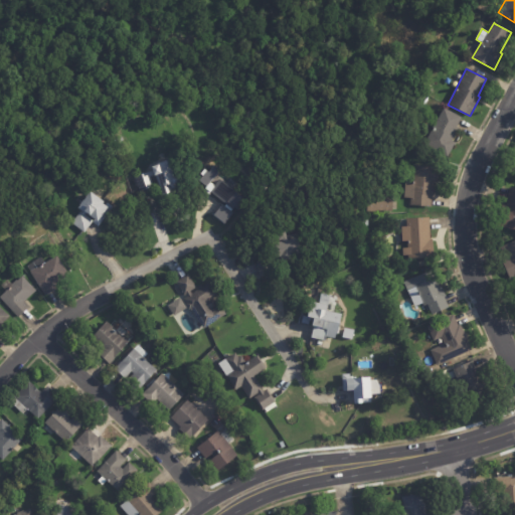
[(461,120),(458,124),(464,127),(462,131),(458,129),(452,141),(456,143),(448,157),(424,144),(444,108),(462,118),(461,120)]
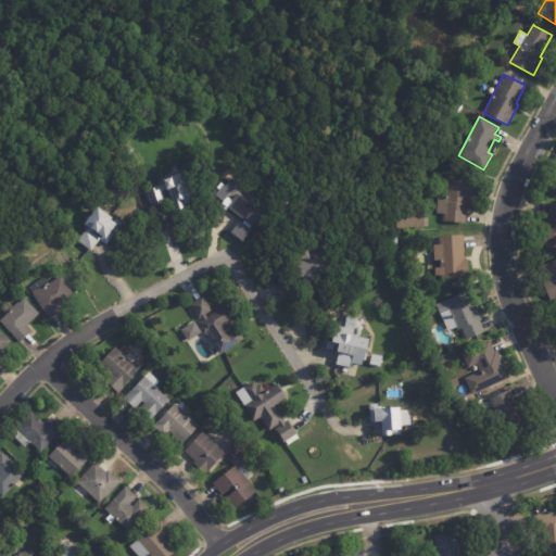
[(179,203),(178,203),(179,206),(168,210),(162,188),(156,190),(160,200),(144,205),(139,189),(159,182),(158,178),(164,176),(164,175),(179,171),(187,196),(182,197),(184,201),(179,203)]
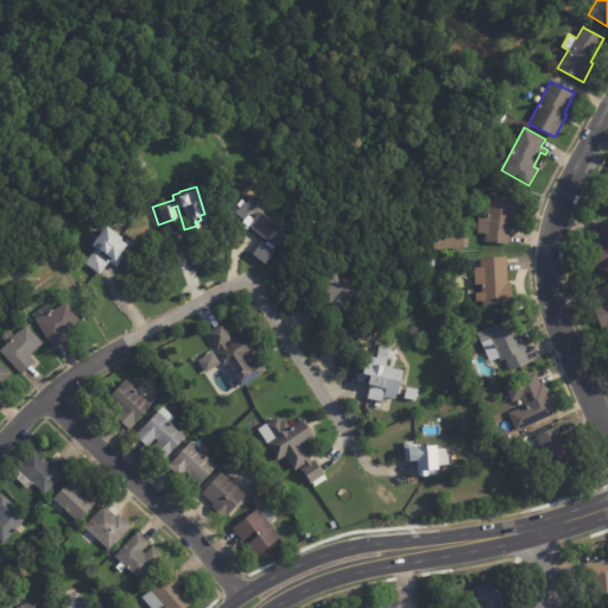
[(253,210),(259,202),(248,194),(234,214),(242,220),(240,223),(261,239),(251,255),(265,265),(287,234),(253,210)]
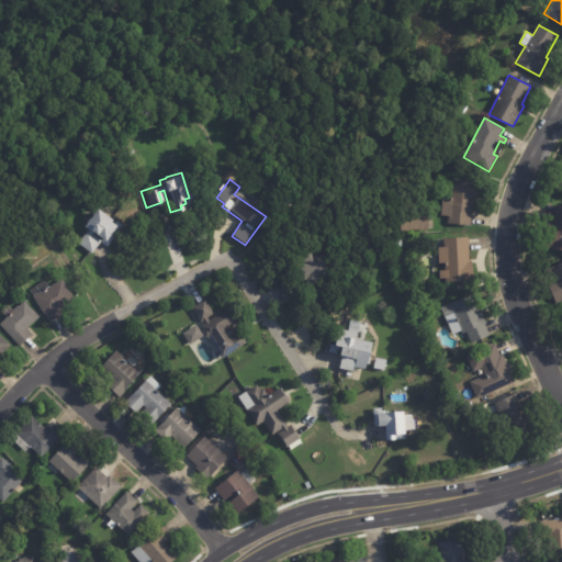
[(479,198),(478,199),(476,199),(475,214),(472,213),(471,226),(448,224),(448,216),(441,215),(442,201),(450,201),(452,180),(480,183),(479,198)]
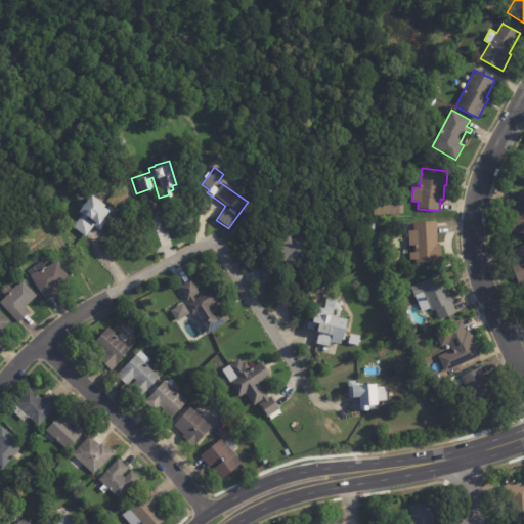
[(523,233),(507,230),(512,208),(515,209),(519,190),(523,191),(523,233)]
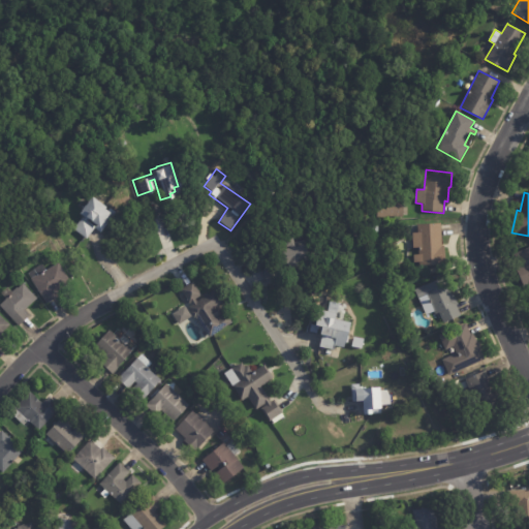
[(403,205),(403,217),(377,217),(377,196),(403,196),(403,205)]
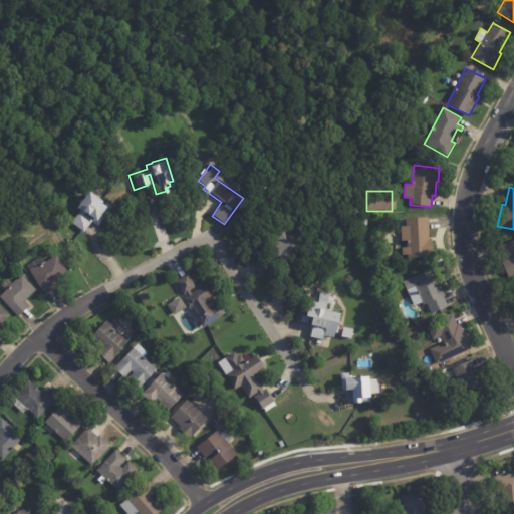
[(96,225),(92,222),(94,219),(86,213),(85,214),(84,213),(84,214),(92,221),(83,232),(71,223),(80,211),(80,212),(81,211),(77,208),(79,205),(82,200),(83,200),(85,198),(84,197),(88,193),(90,192),(103,202),(102,204),(104,205),(106,203),(112,207),(97,226),(96,225)]
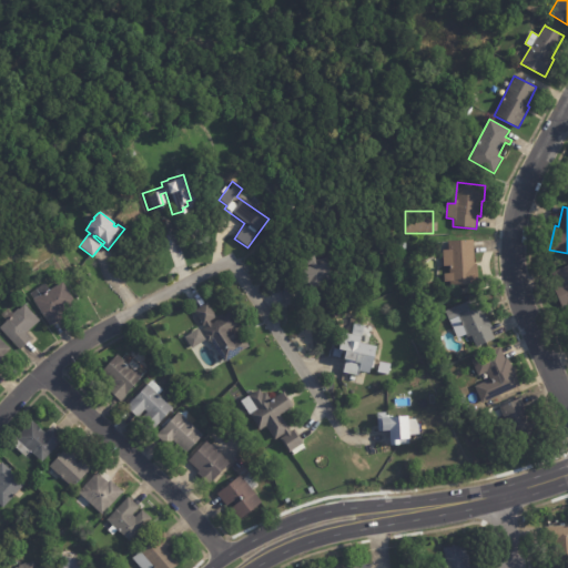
[(474,241),(474,264),(477,264),(478,285),(450,286),(450,282),(445,282),(444,274),(449,274),(449,266),(444,266),(444,251),(448,250),(448,241),(474,240),(474,241)]
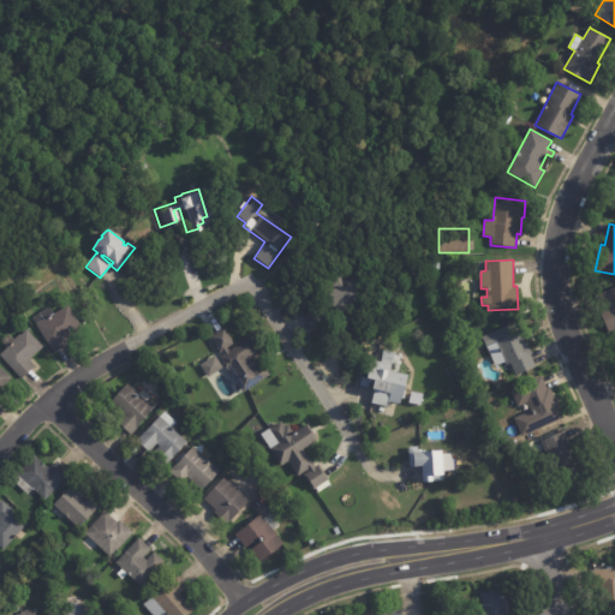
[(341,278),(344,288),(356,285),(359,303),(351,305),(352,314),(328,318),(330,327),(310,332),(306,312),(327,309),(323,291),(339,288),(338,286),(333,287),(332,278),(341,276),(341,278)]
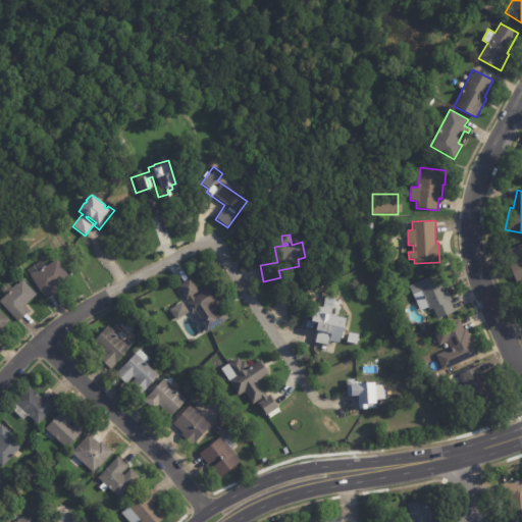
[(521,279),(517,282),(510,265),(515,263),(509,250),(521,244),(521,279)]
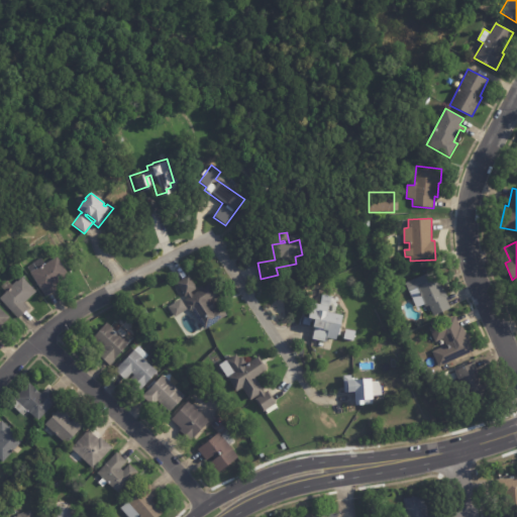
[(57,285),(55,285),(58,290),(45,297),(27,268),(41,259),(45,265),(57,256),(69,277),(57,285)]
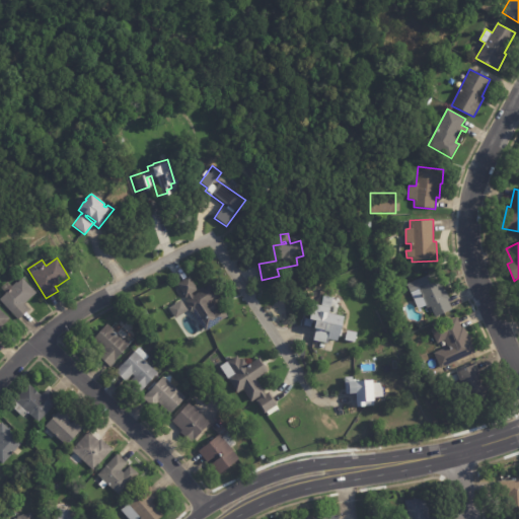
[(395,261),(399,274),(384,278),(380,264),(395,260),(395,261)]
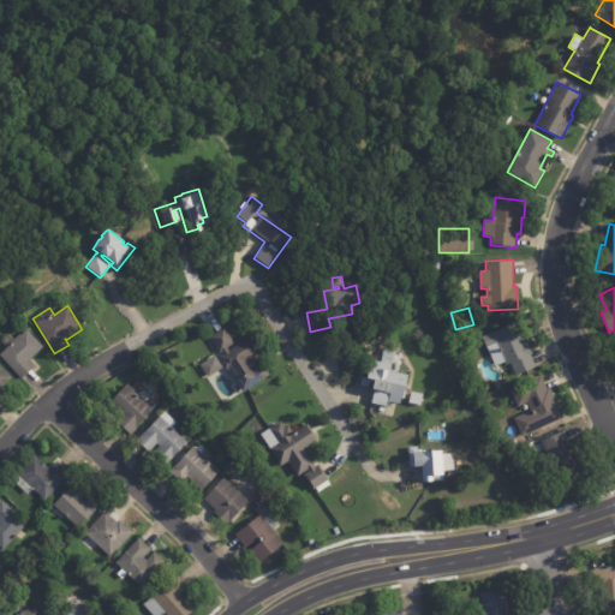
[(523,352),(524,354),(523,356),(527,366),(507,376),(502,363),(499,365),(496,360),(488,364),(481,347),(479,348),(475,336),(507,323),(509,328),(513,327),(518,339),(515,340),(518,342),(519,342),(523,352)]
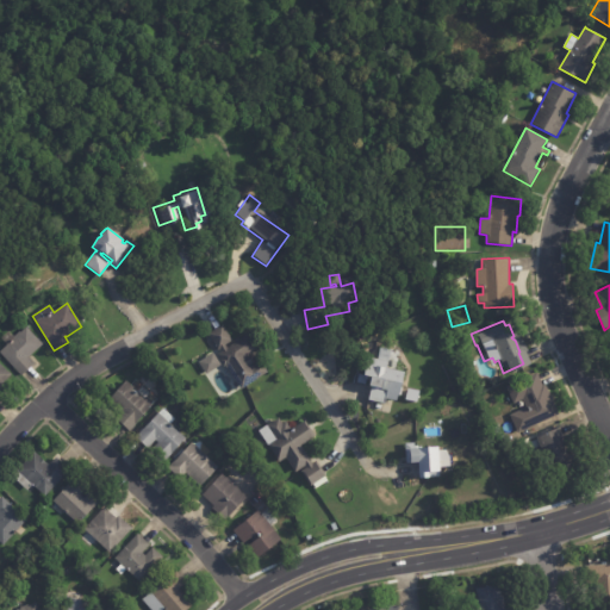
[(247,354),(251,360),(247,362),(248,365),(256,359),(265,369),(237,387),(222,365),(219,365),(217,360),(217,356),(213,352),(218,349),(216,347),(215,347),(204,331),(218,322),(229,337),(222,343),(223,346),(243,332),(251,347),(241,354),(242,356),(247,354)]
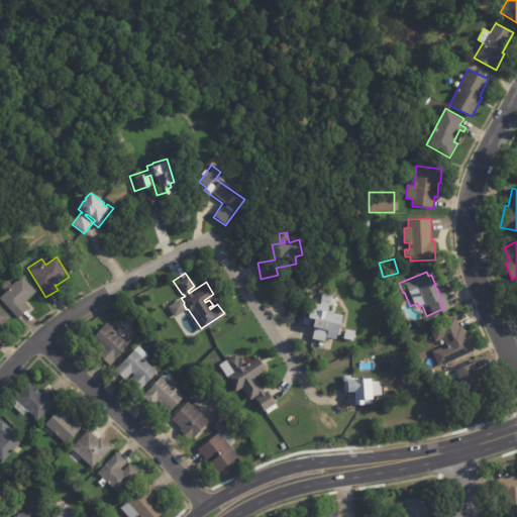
[(24,302),(23,304),(28,308),(18,318),(0,300),(0,298),(6,292),(1,287),(12,277),(17,282),(21,278),(35,292),(24,302)]
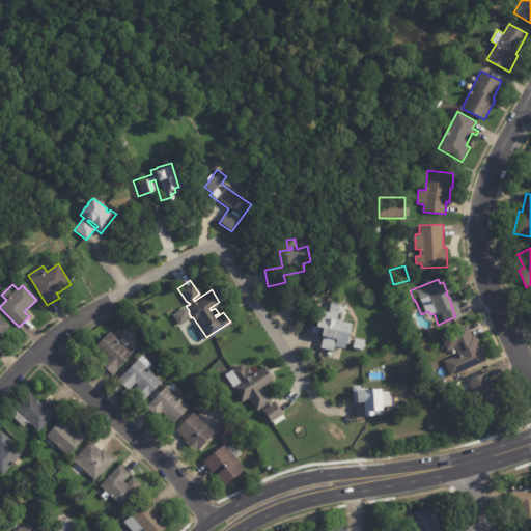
[(339,304),(340,305),(337,322),(352,324),(348,345),(346,345),(345,350),(335,347),(334,351),(320,348),(324,329),(317,327),(320,311),(330,313),(332,303),(339,304)]
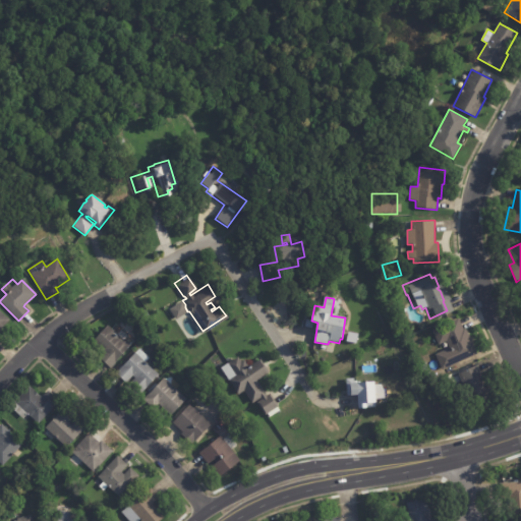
[(1,329),(0,330),(5,335),(0,340),(0,311),(9,321),(1,329)]
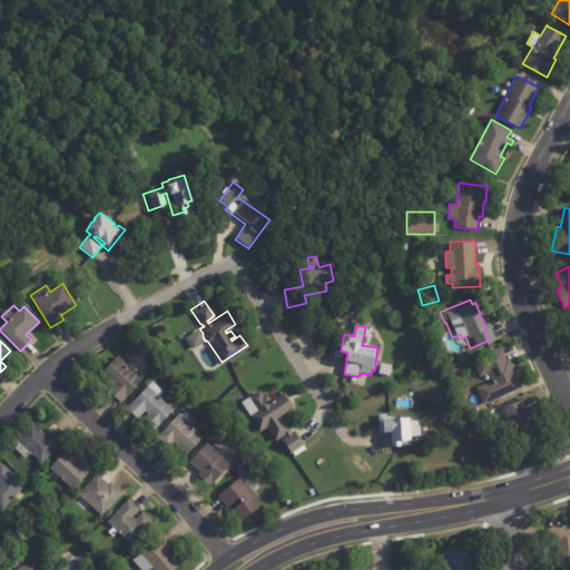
[(502,350),(508,361),(510,360),(522,387),(484,405),(477,389),(492,381),(489,374),(480,377),(473,362),(502,350)]
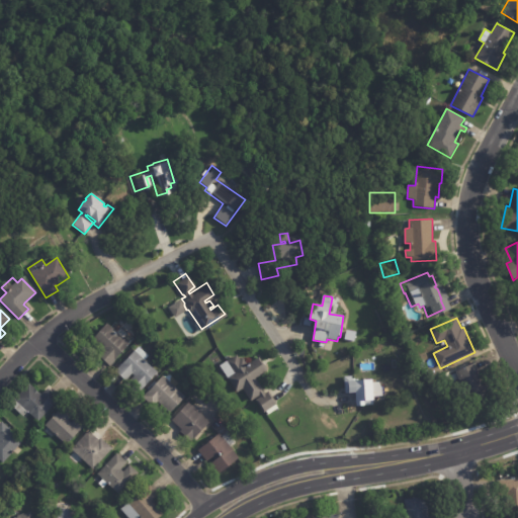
[(110,328),(130,345),(109,366),(97,355),(101,350),(91,341),(106,324),(110,328)]
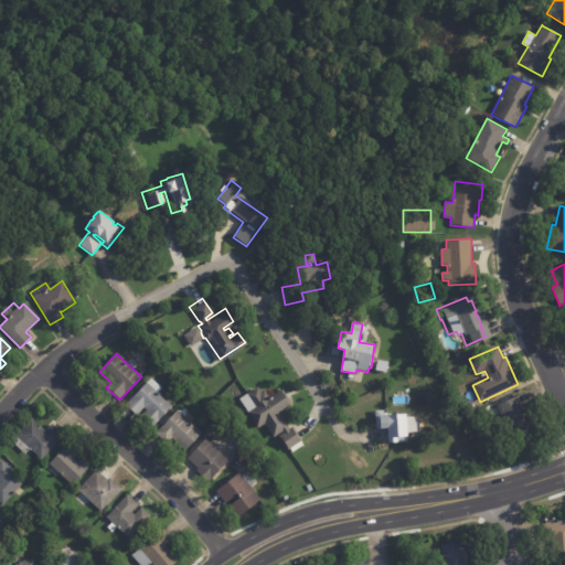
[(407,366),(414,363),(417,369),(409,372),(407,366)]
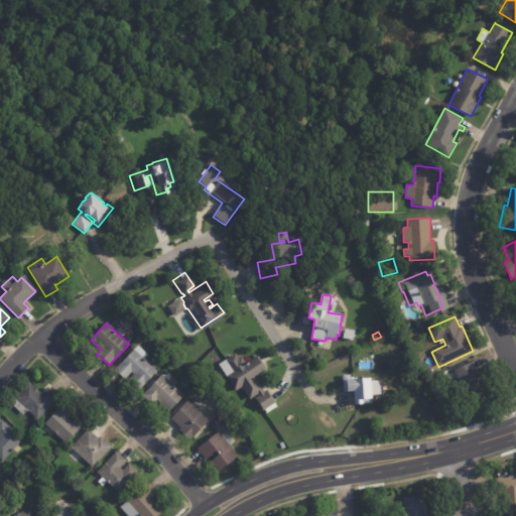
[(133,374),(131,373),(125,380),(114,370),(121,363),(122,363),(138,346),(148,355),(144,359),(157,371),(139,391),(128,381),(134,375),(133,374)]
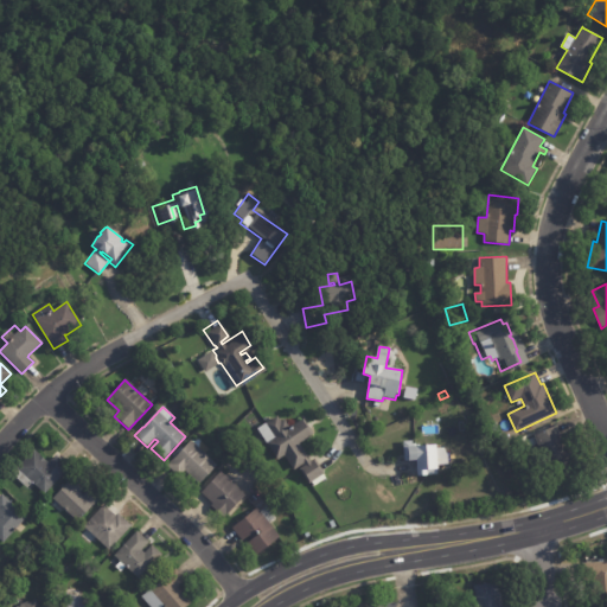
[(301,423),(307,433),(293,442),(305,460),(308,458),(319,473),(302,484),(292,468),(298,465),(296,462),(287,470),(278,455),(270,459),(260,442),(268,438),(259,423),(270,415),(274,421),(279,419),(283,427),(298,417),(301,423)]
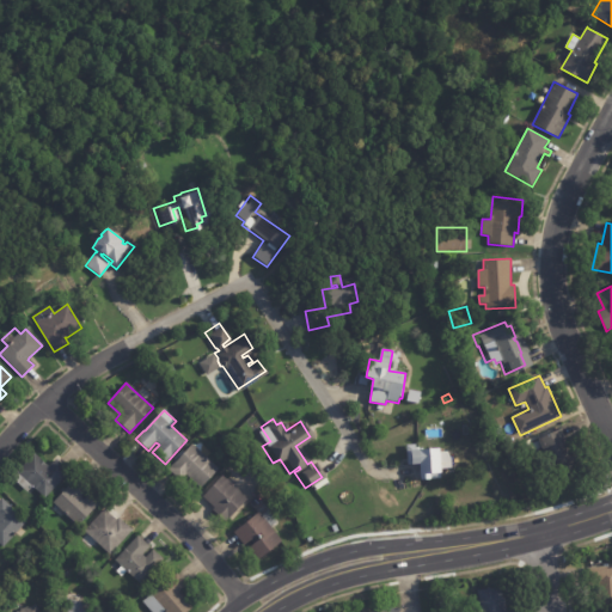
[(494,430),(500,428),(503,435),(497,439),(494,430)]
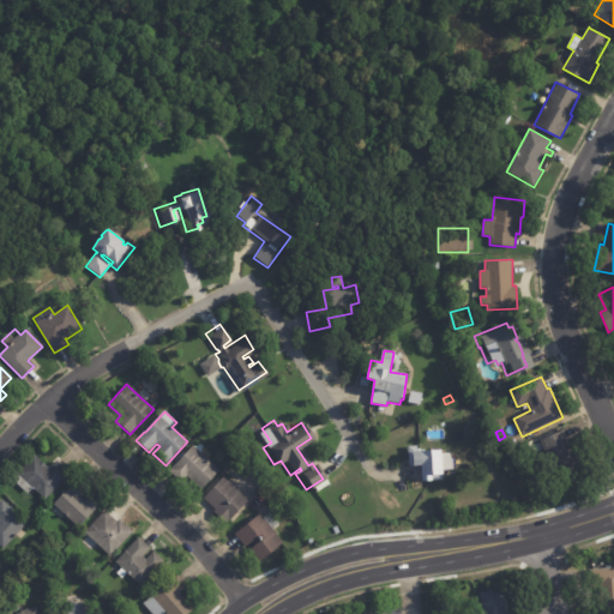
[(564,432),(578,467),(557,476),(542,440),(563,431),(564,432)]
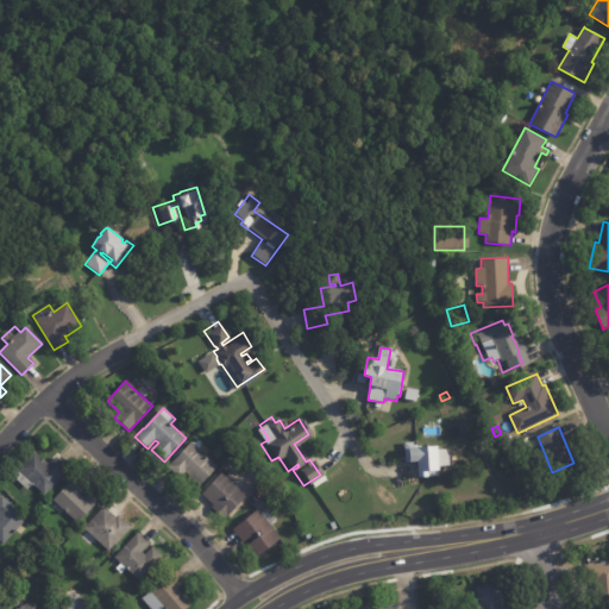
[(192,443),(218,466),(200,487),(184,472),(179,478),(167,468),(174,460),(174,462),(192,443)]
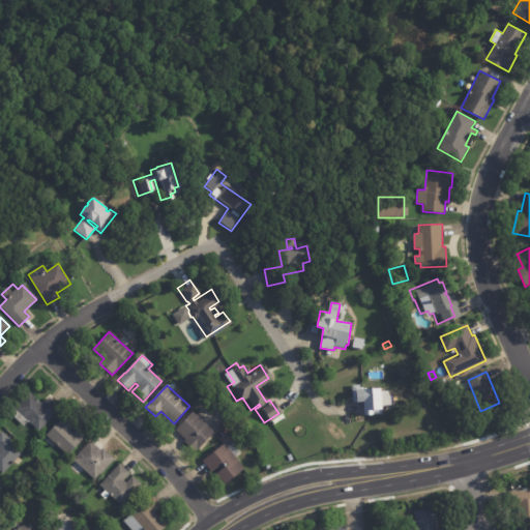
[(390,391),(391,406),(382,407),(382,415),(364,416),(364,403),(357,404),(357,403),(353,403),(352,386),(360,385),(360,388),(363,388),(363,389),(366,389),(366,390),(381,389),(381,392),(390,391)]
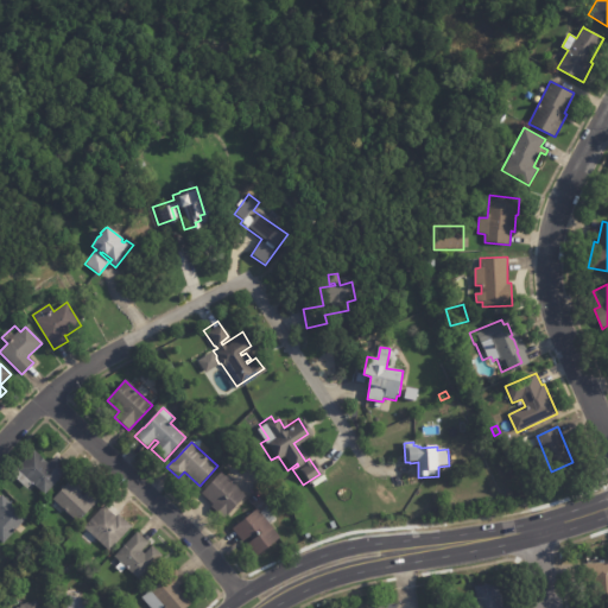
[(58,458),(69,468),(44,495),(31,483),(26,489),(12,476),(17,470),(17,469),(33,450),(49,464),(56,456),(58,458)]
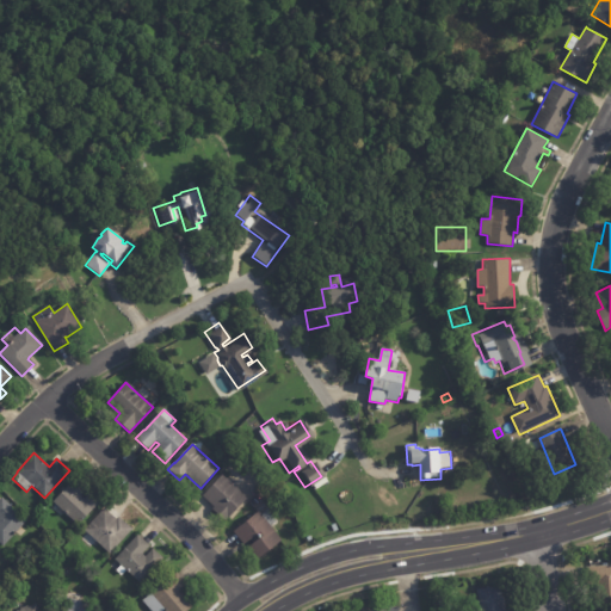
[(228,480),(247,498),(224,523),(211,510),(214,507),(202,498),(222,475),(228,480)]
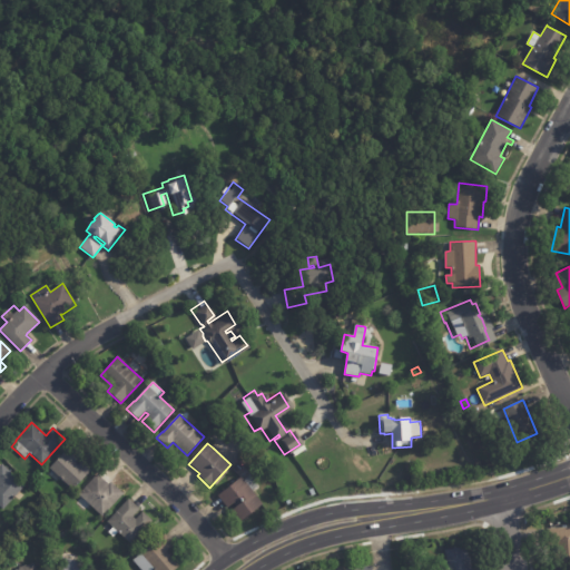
[(71,446),(81,455),(75,463),(78,465),(85,459),(94,468),(72,490),(49,469),(64,453),(70,445),(71,446)]
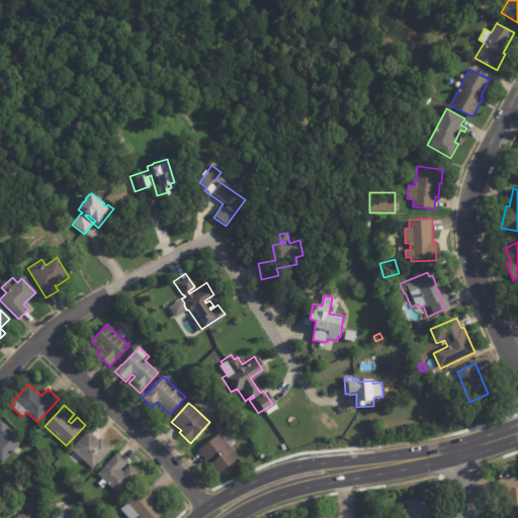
[(18,447),(2,463),(0,461),(0,423),(1,422),(22,442),(18,447)]
